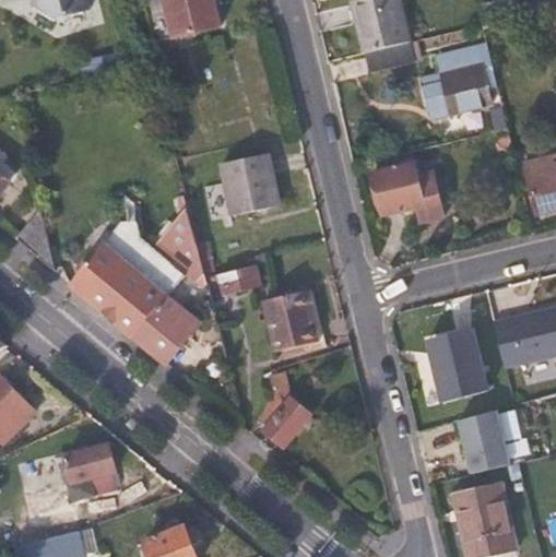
[(87,10),(84,0),(33,0),(30,6),(62,24),(67,15),(87,10)]
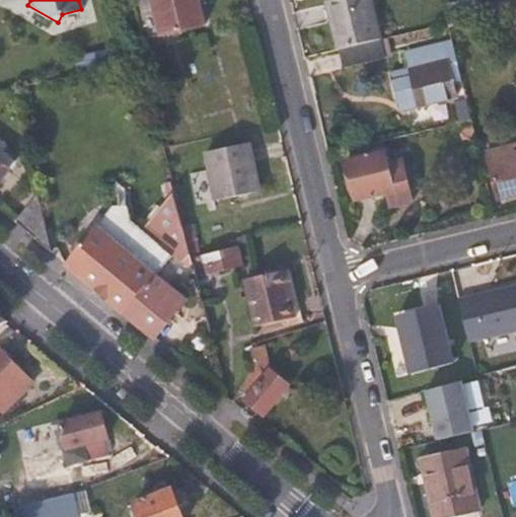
[(204,23),(198,0),(127,0),(124,1),(127,13),(136,11),(143,39),(204,23)]
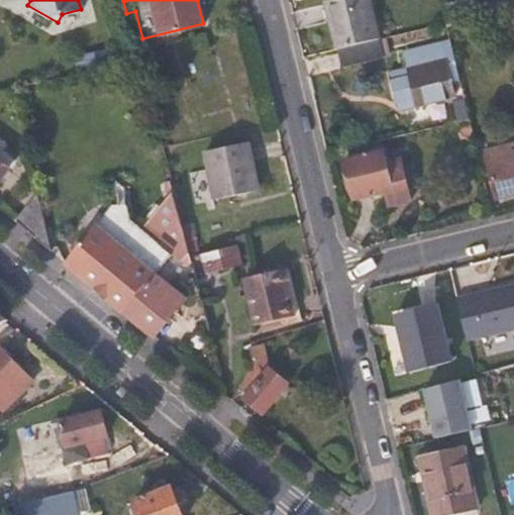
[(377,39),(367,0),(327,0),(323,1),(335,49),(377,39)]
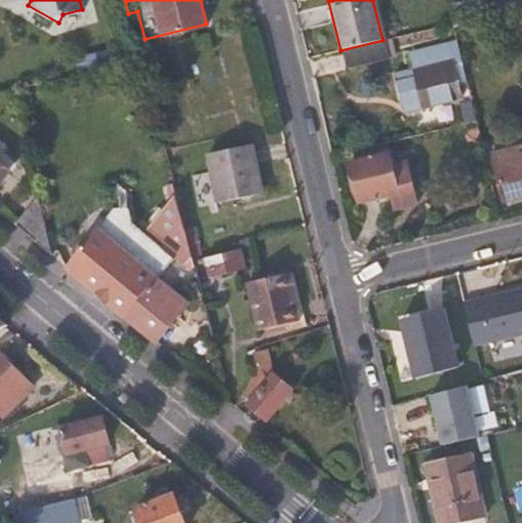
[(388,38),(383,40),(340,50),(345,67),(393,55),(388,38)]
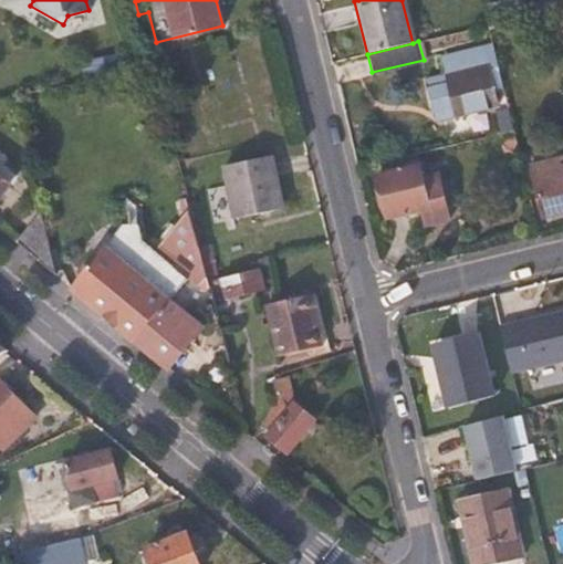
[(427,77),(437,122),(507,105),(491,43),(440,55),(444,73),(427,77)]
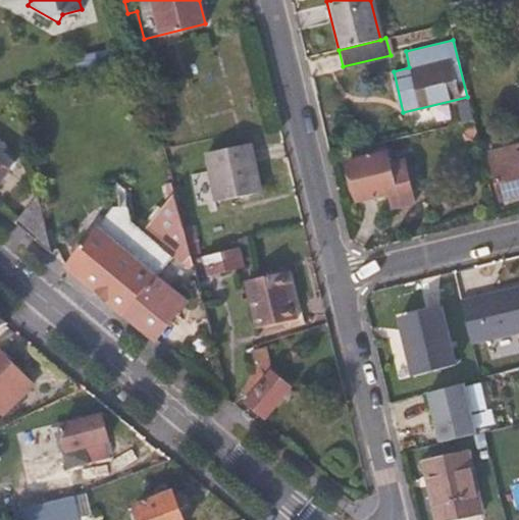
[(0,140),(17,118),(15,110),(0,128),(0,140)]
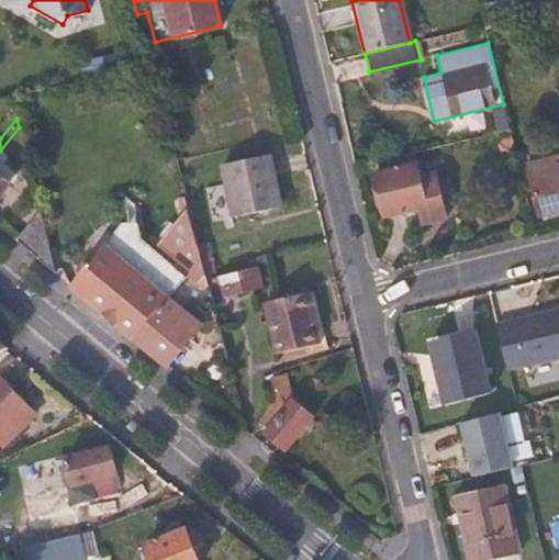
[(279,208),(268,154),(221,165),(232,217),(279,208)]
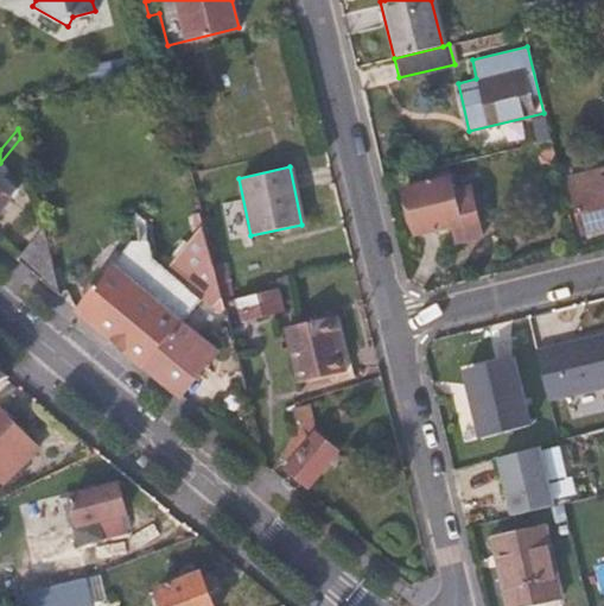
[(603,169),(567,177),(580,233),(603,227),(603,169)]
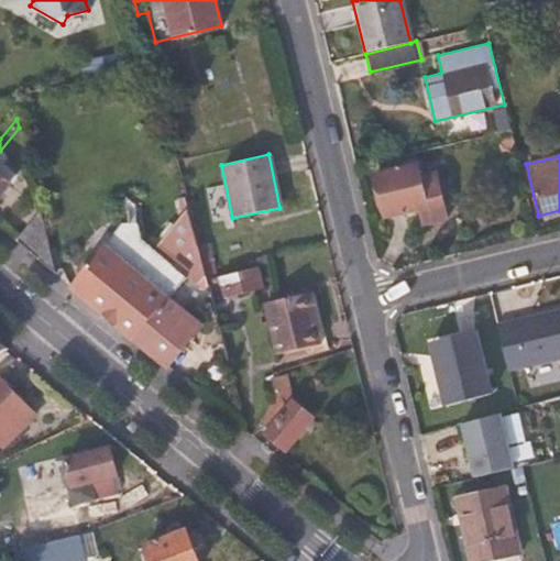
[(0,194),(15,176),(0,163),(0,194)]
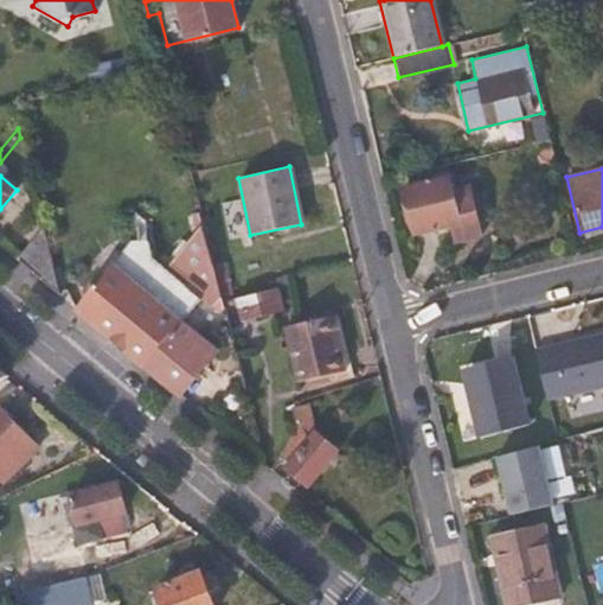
[(480,236),(467,188),(453,190),(449,177),(403,188),(414,234),(451,224),(456,242),(480,236)]
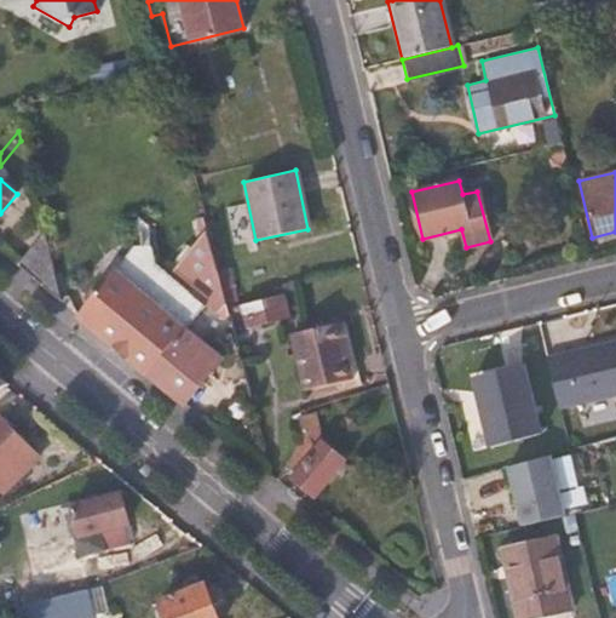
[(217,269),(207,229),(167,274),(222,320),(229,316),(226,308),(217,269)]
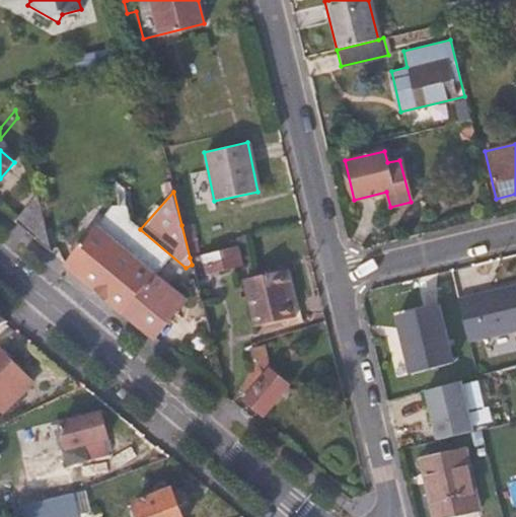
[(50,250),(41,210),(37,195),(14,220),(50,250)]
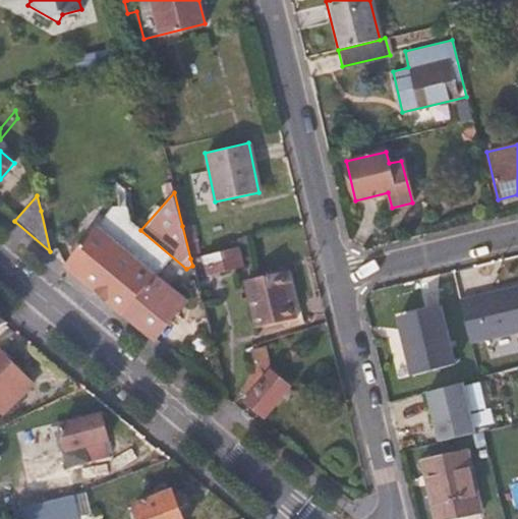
[(202,255),(223,249),(220,240),(198,245),(192,224),(182,226),(190,258),(202,255)]
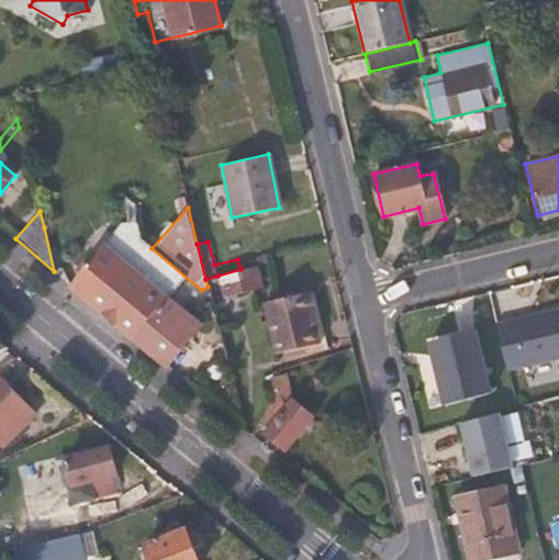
[(167,295),(105,245),(73,286),(133,335),(163,301),(167,295)]
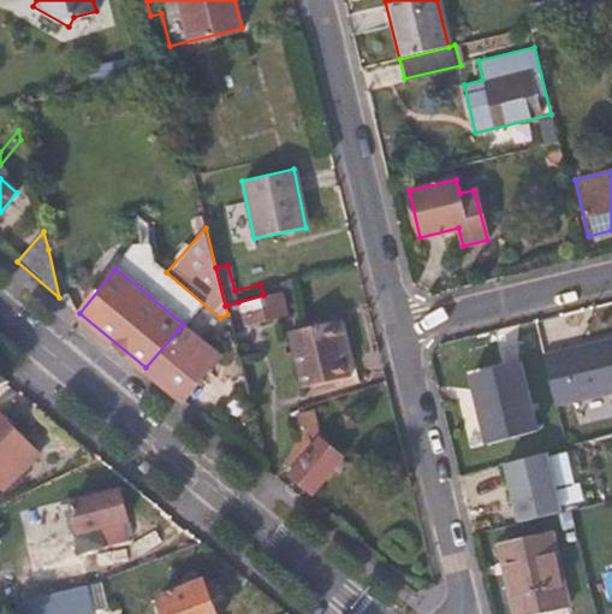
[(287,314),(281,290),(263,295),(238,302),(244,326),(287,314)]
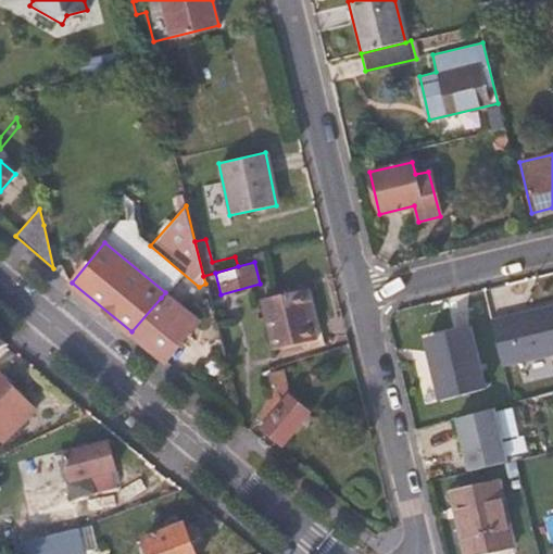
[(314,339),(301,289),(260,300),(272,350),(314,339)]
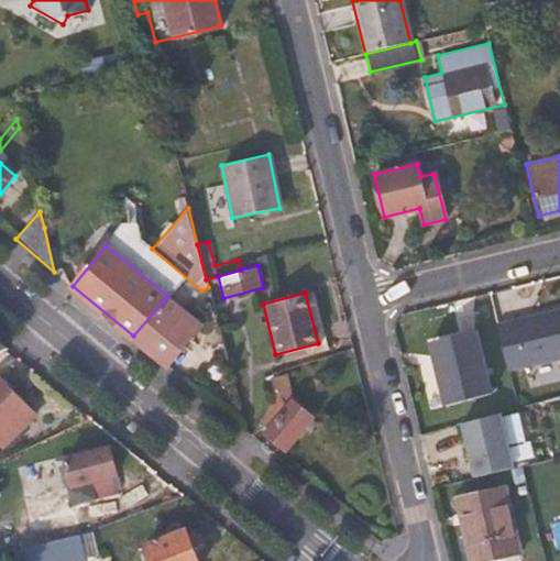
[(168,366),(202,325),(178,305),(174,310),(163,301),(133,336),(168,366)]
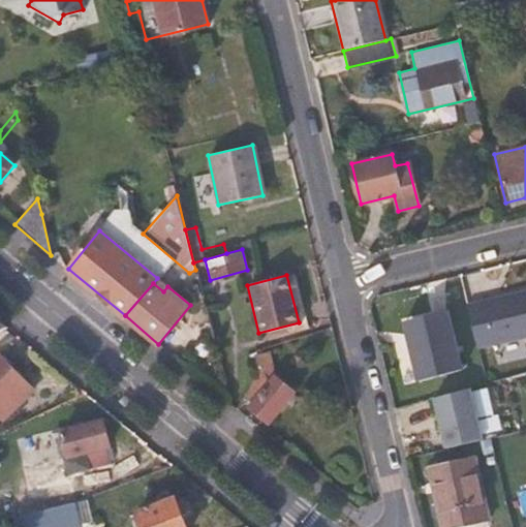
[(525,285),(467,300),(477,348),(525,337),(525,285)]
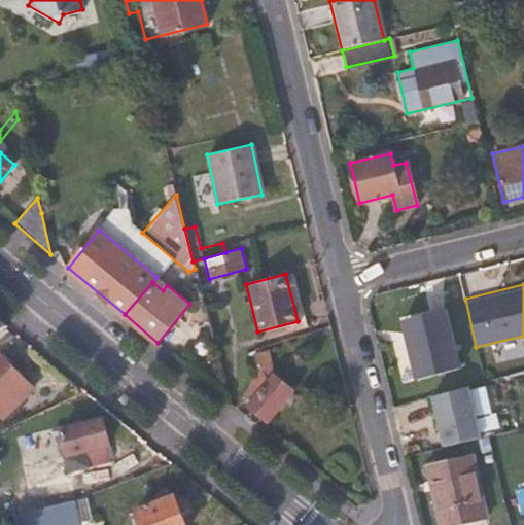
[(418,376),(465,363),(450,305),(403,317),(418,376)]
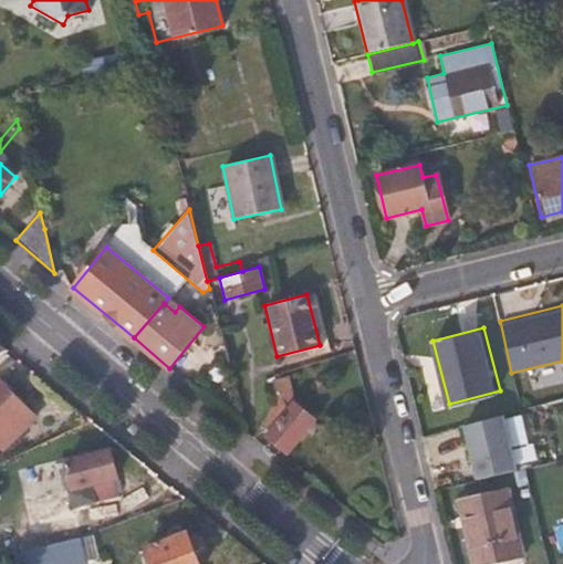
[(0,351),(9,346),(0,338),(0,351)]
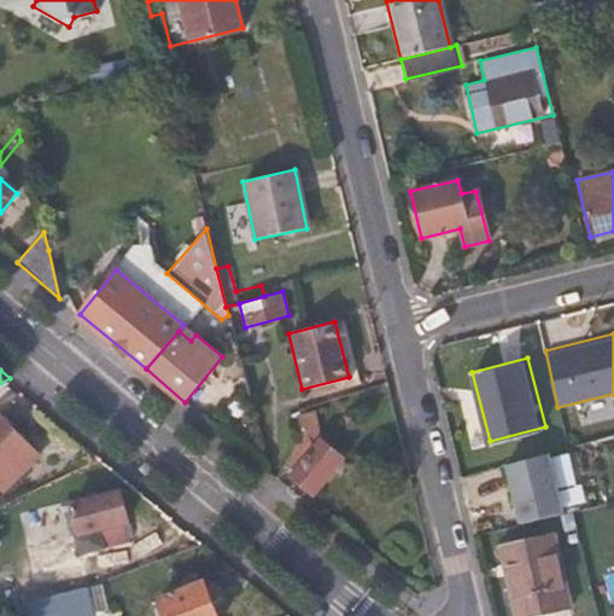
[(313,492),(343,459),(317,437),(317,408),(302,408),(300,433),(276,462),(313,492)]
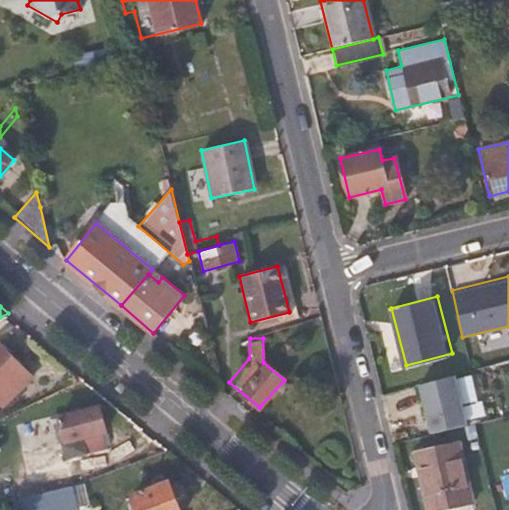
[(28,374),(0,345),(0,404),(2,406),(25,385),(21,380),(28,374)]
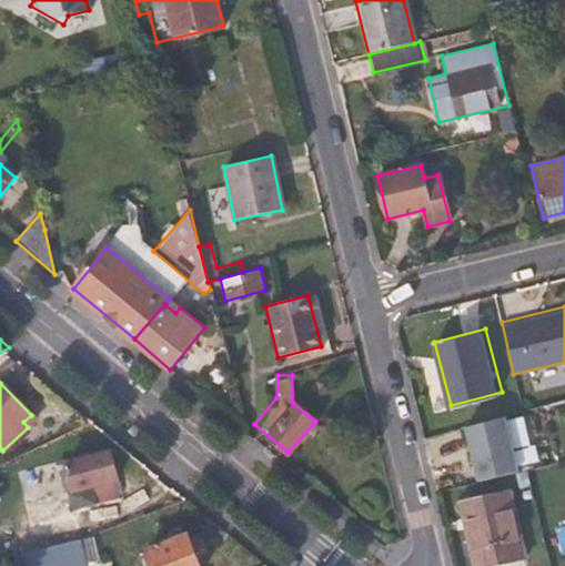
[(477,478),(521,468),(508,414),(464,424),(477,478)]
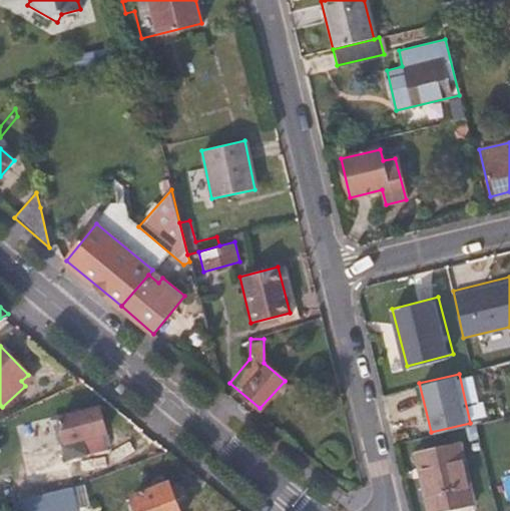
[(105,437),(97,409),(57,418),(62,444),(22,453),(32,498),(70,488),(64,461),(104,451),(102,438),(105,437)]
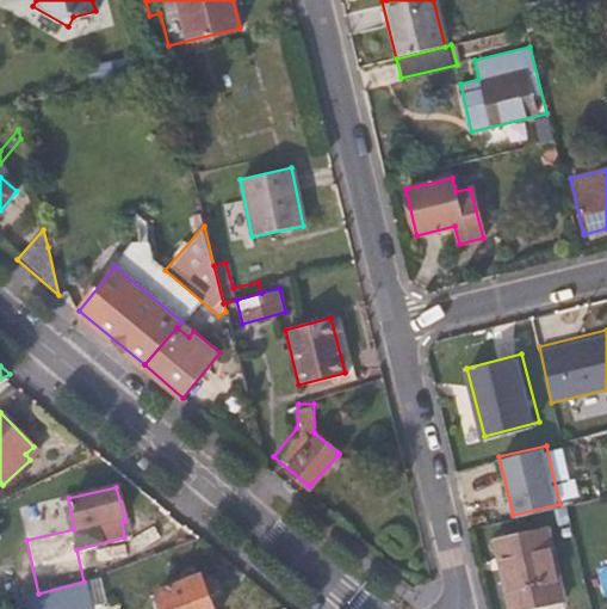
[(533,608),(562,602),(545,526),(491,540),(507,608),(533,608)]
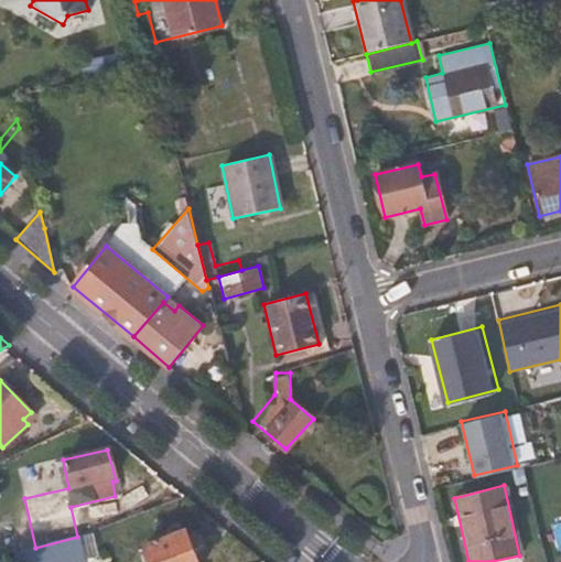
[(196,561),(184,531),(143,547),(149,561),(196,561)]
